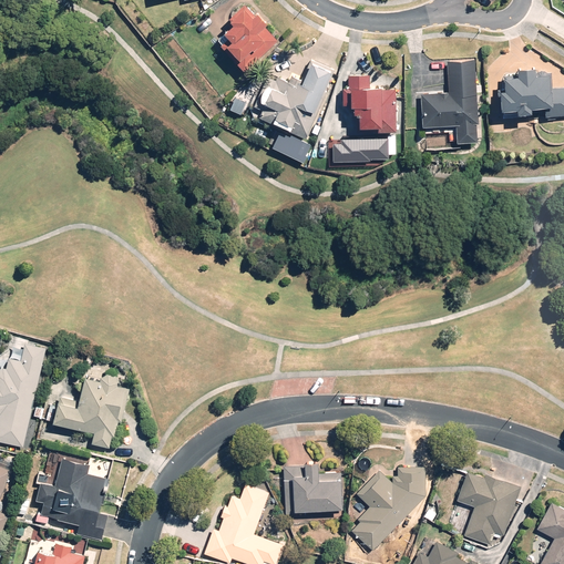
[(237,21),(229,28),(236,37),(225,44),(247,71),(280,43),(268,28),(273,23),(264,13),(258,18),(247,4),(233,17),(237,21)]
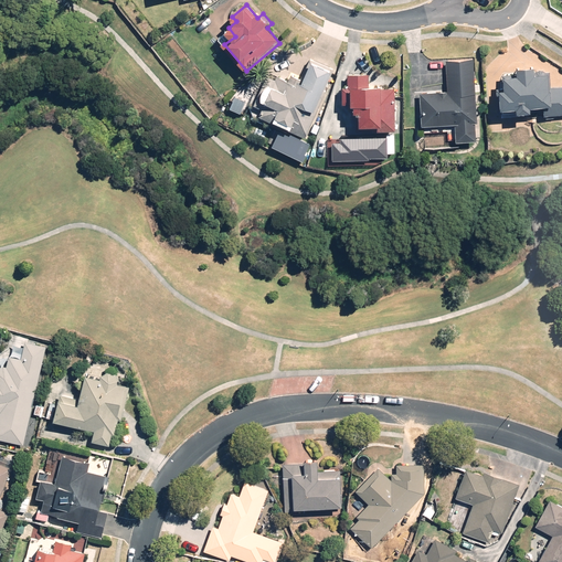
[(307,140),(335,71),(306,60),(296,83),(281,76),(276,85),(265,81),(254,107),(263,110),(258,122),(307,140)]
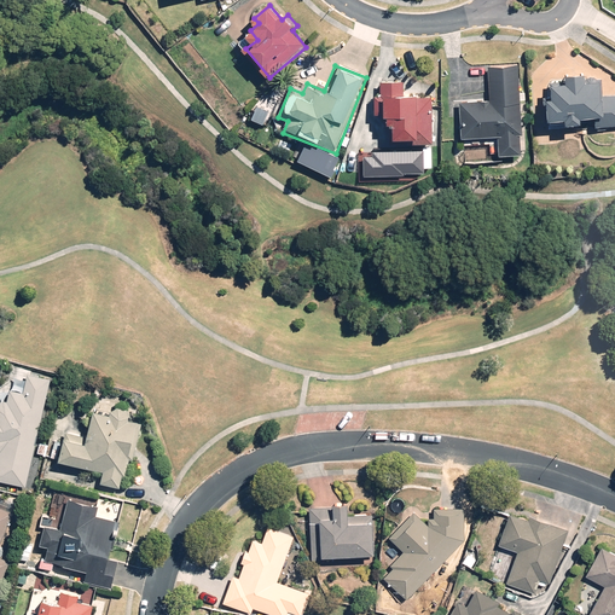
[(481,105),(453,104),(452,143),(492,144),(492,160),(514,161),(517,71),(482,69),(481,105)]
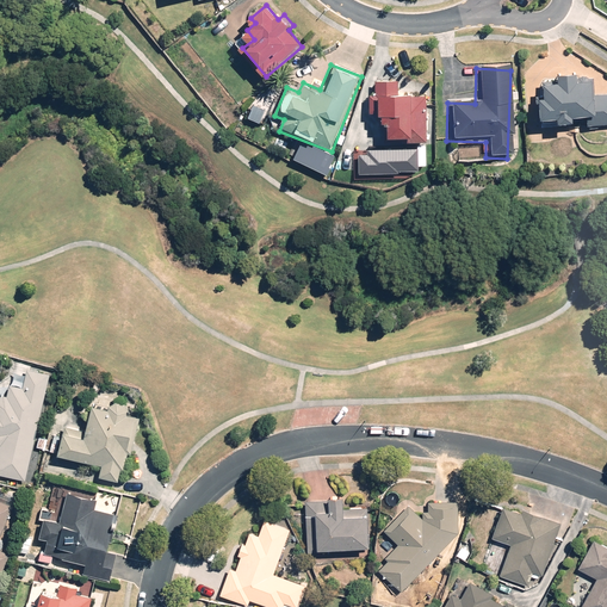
[(533,100),(527,100),(528,124),(546,124),(546,129),(561,129),(561,122),(578,122),(580,131),(606,130),(606,97),(583,98),(583,86),(568,86),(568,78),(547,78),(547,90),(533,90),(533,100)]
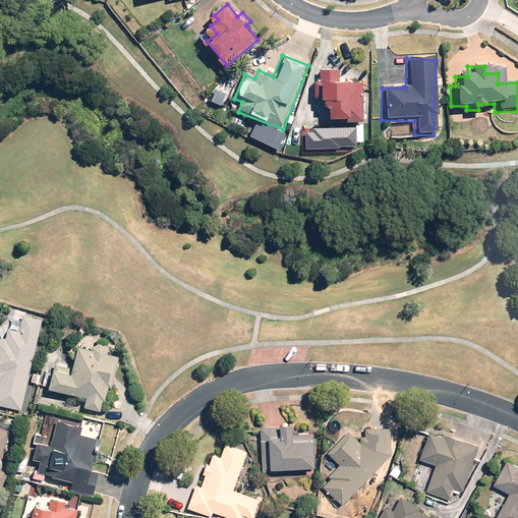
[(336,73),(313,72),(313,84),(308,84),(307,101),(312,101),(312,103),(315,103),(315,108),(321,109),(321,124),(358,125),(359,85),(335,85),(336,73)]
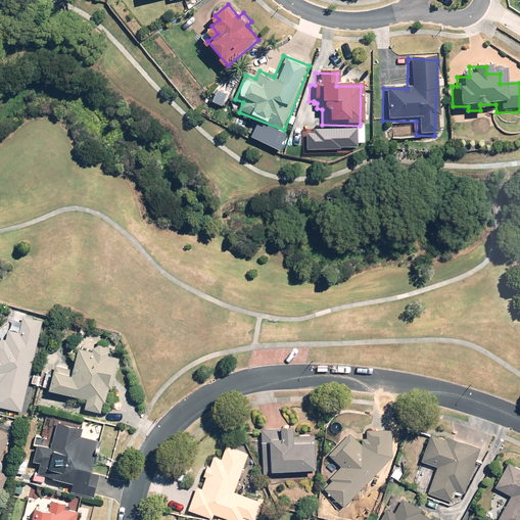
[(228,97),(217,90),(209,100),(221,107),(228,97)]
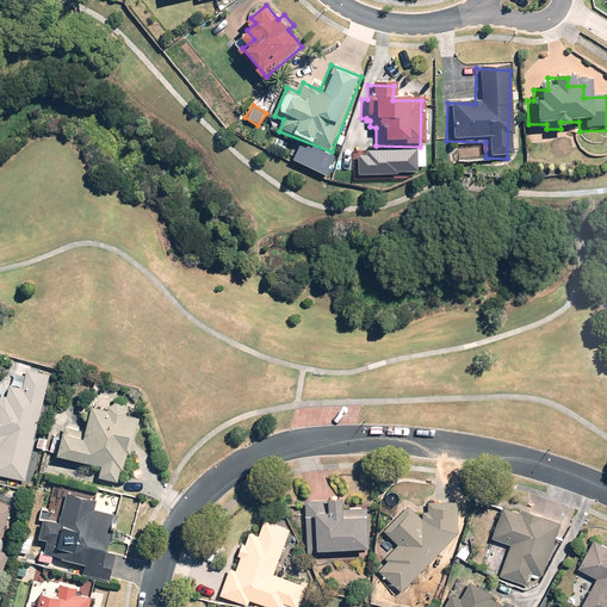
[(0,445),(4,447),(0,460),(0,475),(24,479),(49,375),(0,363),(0,445)]
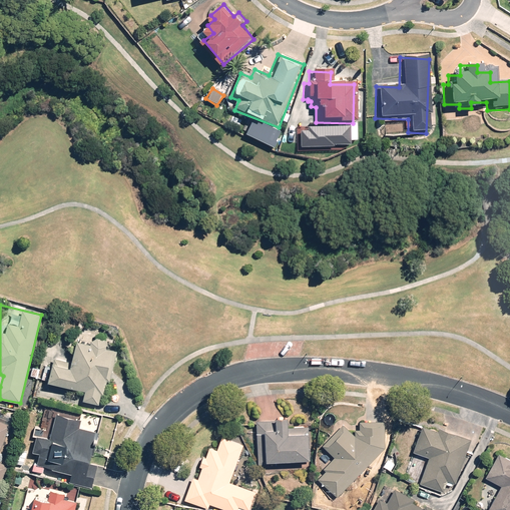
[(100,405),(116,350),(107,349),(107,348),(107,347),(107,346),(107,345),(107,344),(106,343),(105,342),(104,341),(103,340),(102,340),(101,339),(100,339),(99,339),(98,339),(97,339),(96,339),(95,340),(94,340),(93,341),(92,341),(92,342),(91,342),(91,343),(90,343),(90,344),(90,345),(79,341),(72,367),(55,362),(50,380),(85,390),(82,400),(100,405)]
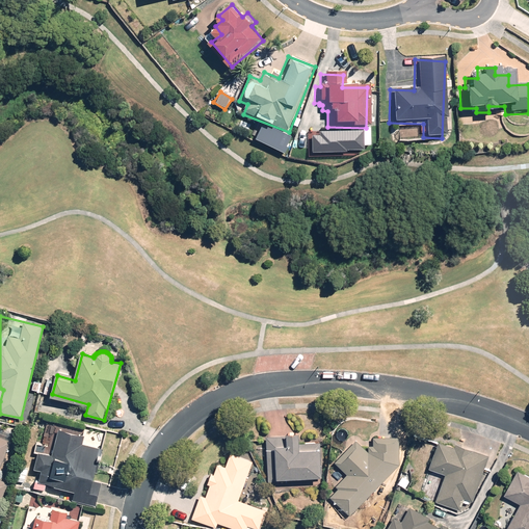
[(96,508),(100,486),(94,485),(101,449),(81,445),(83,433),(56,428),(51,455),(37,452),(33,470),(42,471),(38,484),(73,491),(71,503),(96,508)]
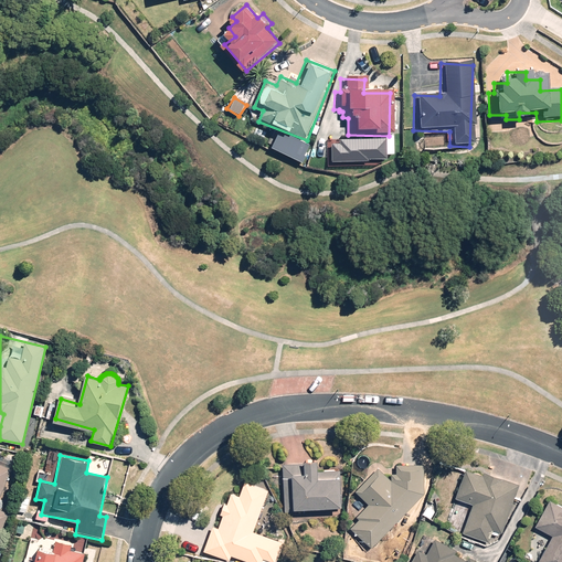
[(306,462),(283,463),(285,513),(345,510),(342,475),(320,476),(319,457),(306,457),(306,462)]
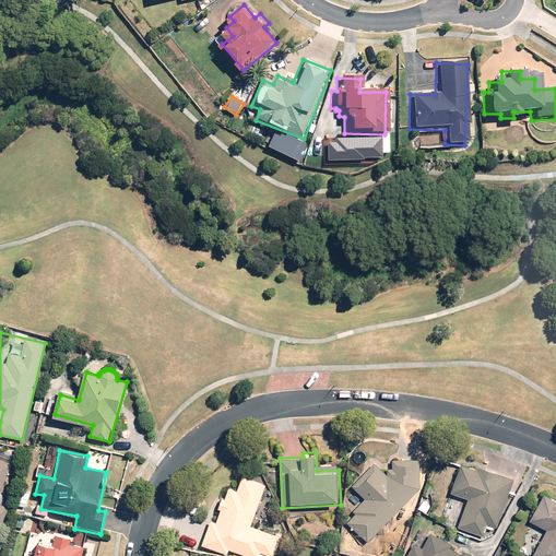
[(0,528),(8,507),(0,504),(0,489),(10,464),(0,460),(0,528)]
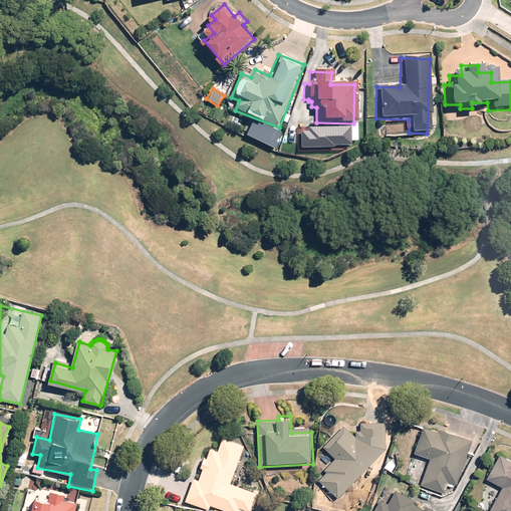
[(336,500),(386,450),(385,423),(359,424),(359,432),(350,432),(343,428),(323,447),(334,458),(323,470),(326,473),(318,481),(336,500)]
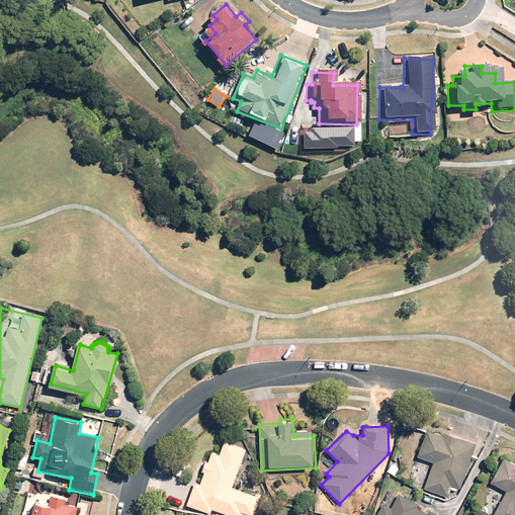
[(459,491),(475,445),(457,440),(458,436),(444,432),(443,436),(426,431),(418,457),(433,462),(425,490),(447,498),(450,488),(459,491)]
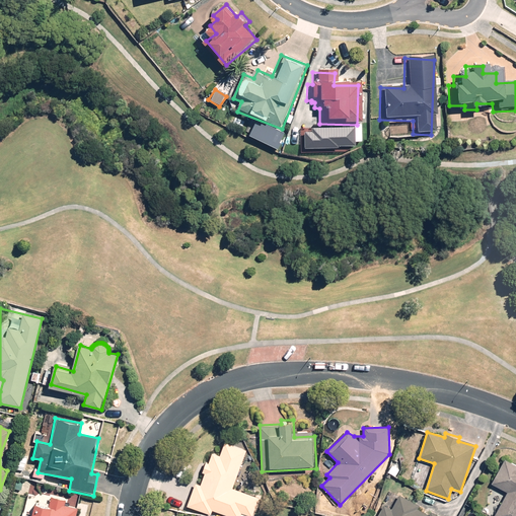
[(193,484),(189,507),(208,515),(210,515),(212,511),(223,515),(241,515),(241,514),(243,515),(251,515),(259,499),(233,488),(248,451),(226,442),(220,456),(212,453),(208,464),(205,463),(201,485),(193,484)]
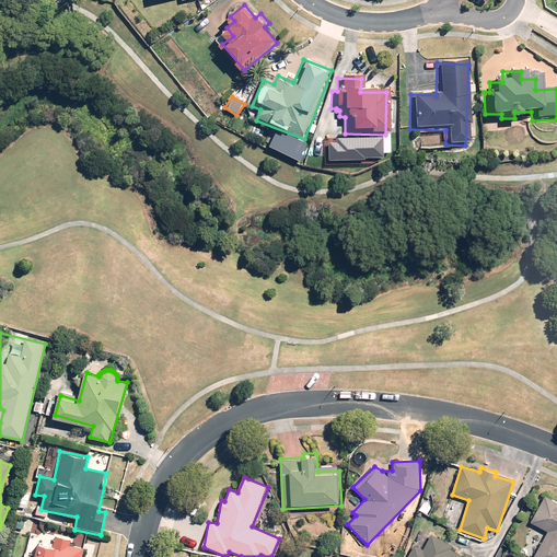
[(556,556),(556,502),(546,497),(532,522),(547,532),(534,556),(556,556)]
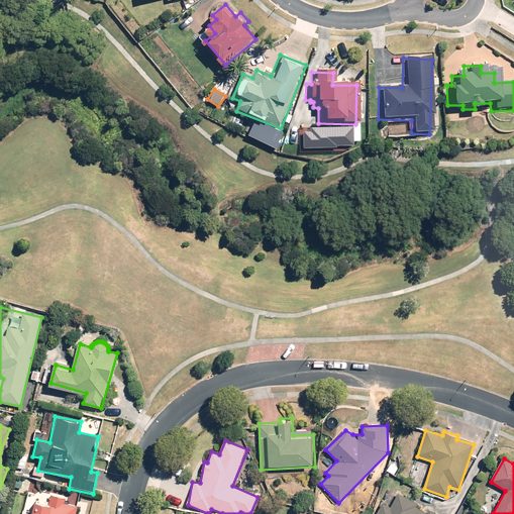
[(76,513),(77,506),(64,504),(66,496),(50,493),(48,501),(35,499),(32,513),(76,513)]
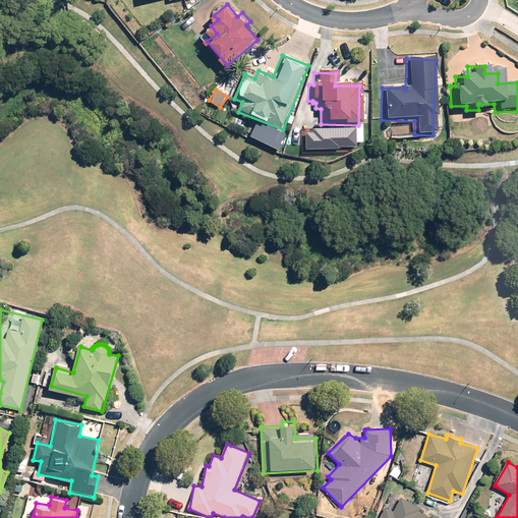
[(438,517),(433,514),(430,517),(427,517),(418,511),(420,508),(401,497),(393,510),(387,506),(379,517),(438,517)]
